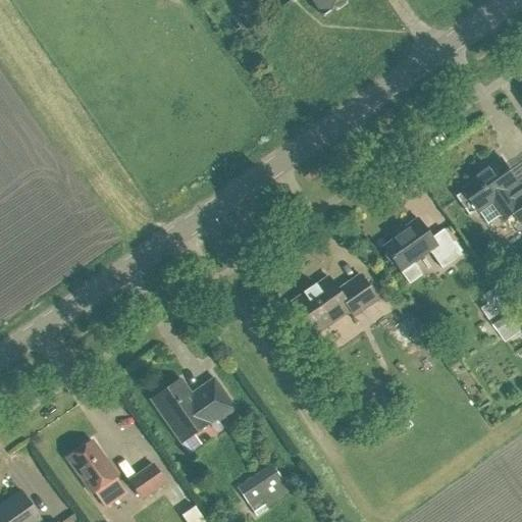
[(310,0),(323,17),(348,0),(310,0)]
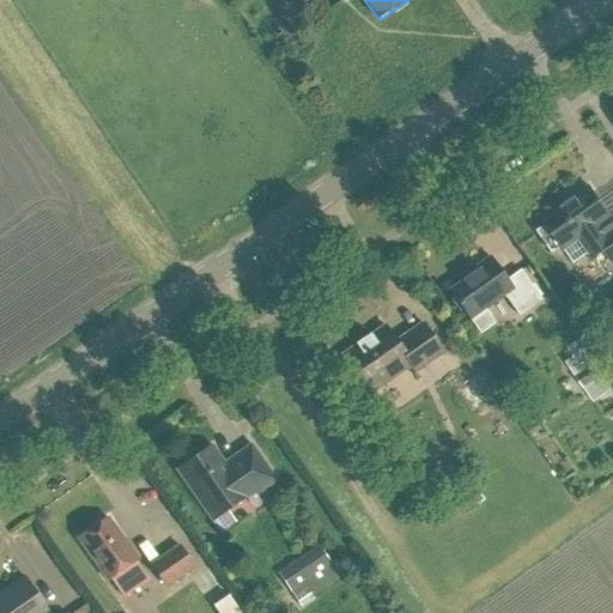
[(588,255),(593,261),(605,252),(612,262),(612,220),(589,187),(574,199),(575,201),(545,222),(574,265),(588,255)]
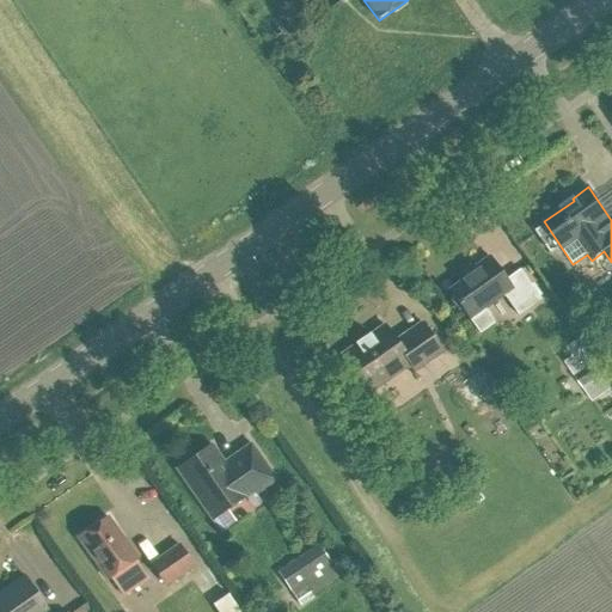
[(448,292),(479,335),(494,324),(482,306),(501,293),(518,317),(540,300),(519,271),(506,281),(489,257),(473,269),(476,273),(448,292)]
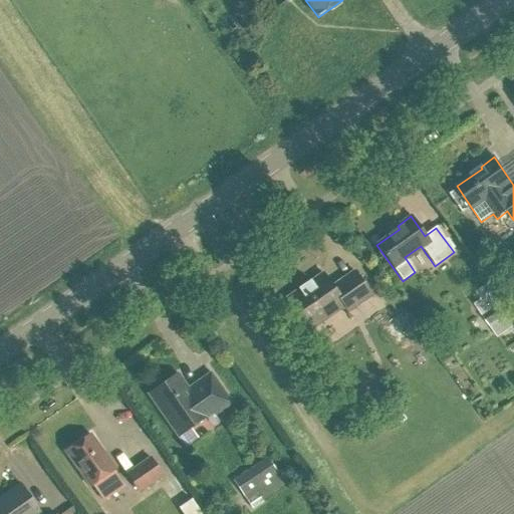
[(297,289),(298,290),(286,299),(309,332),(344,307),(347,313),(370,296),(353,272),(331,287),(322,274),(310,282),(309,281),(297,289)]
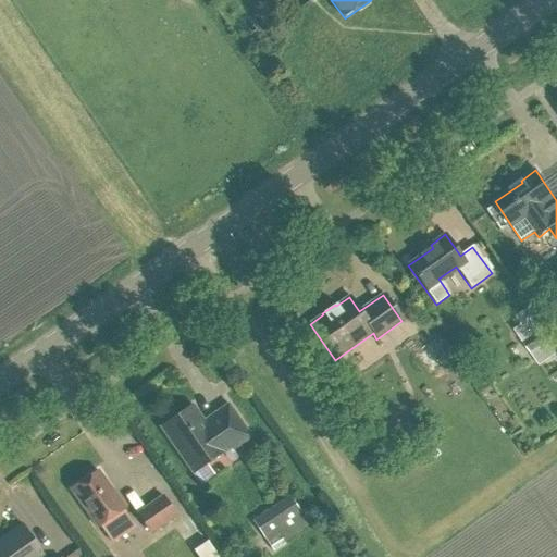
[(523,343),(531,355),(546,344),(539,332),(523,343)]
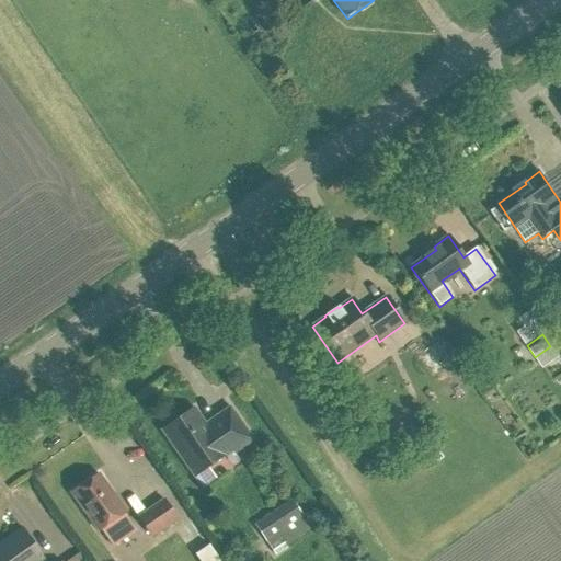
[(208,430),(194,409),(161,432),(194,478),(232,451),(235,455),(253,442),(232,412),(208,430)]
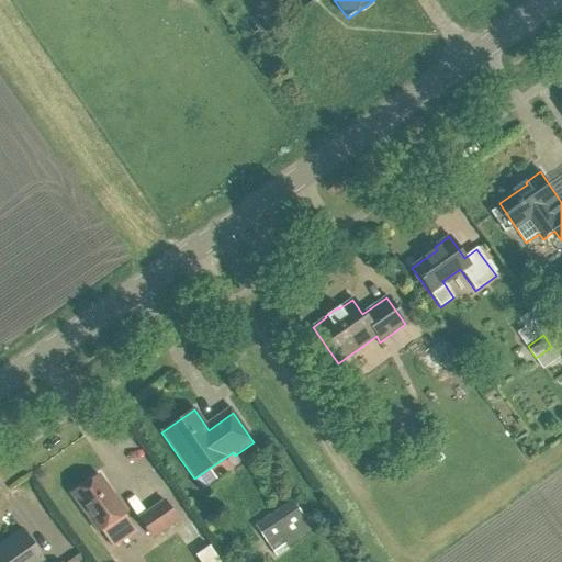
[(71,495),(98,534),(125,514),(99,476),(71,495)]
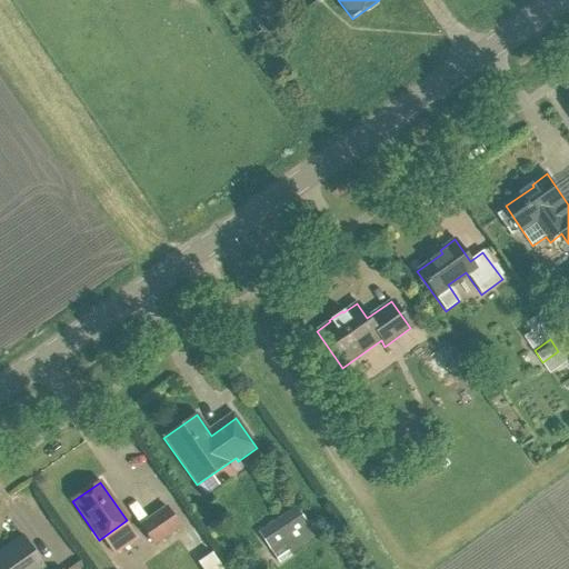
[(140,526),(153,546),(180,528),(166,508),(140,526)]
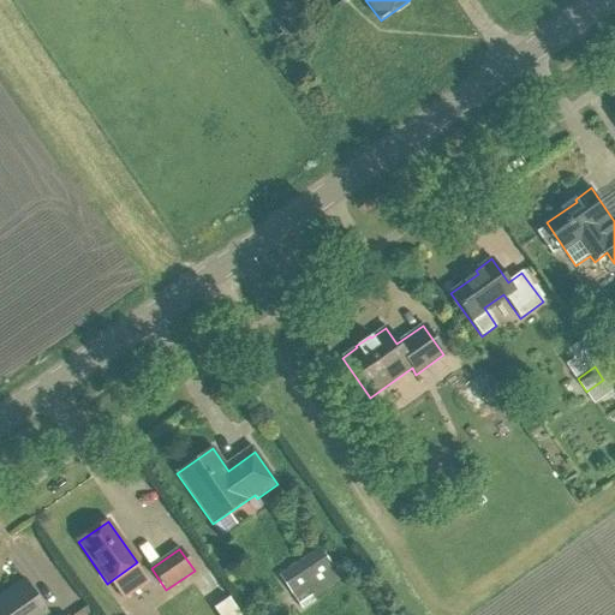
[(320,549),(279,577),(291,593),(302,610),(315,602),(312,598),(340,580),(346,575),(336,562),(332,566),(320,549)]
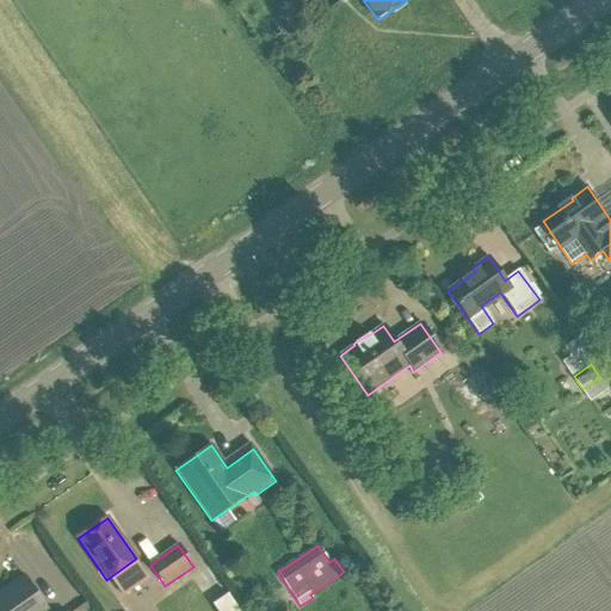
[(6,587),(8,590),(0,596),(0,610),(44,610),(47,610),(24,576),(6,587)]
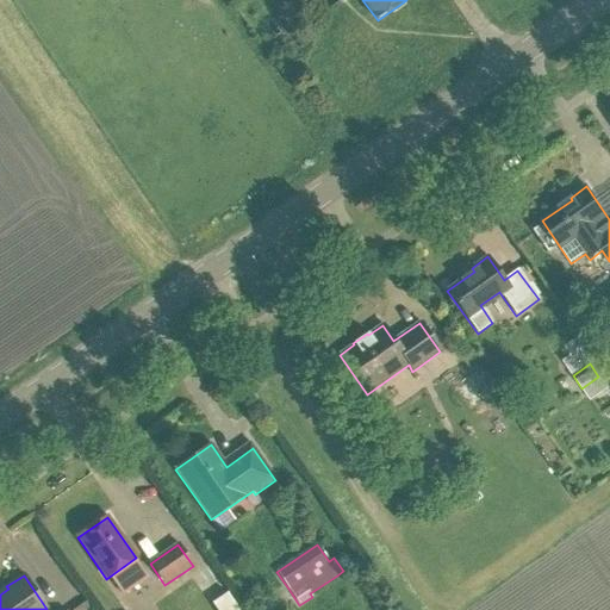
[(212,604),(216,609),(237,609),(226,595),(212,604)]
